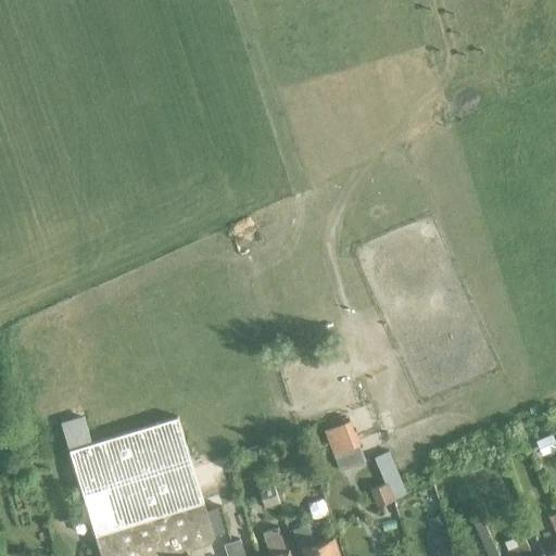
[(190,555),(189,548),(210,542),(214,535),(205,510),(177,417),(70,450),(101,555),(190,555)]
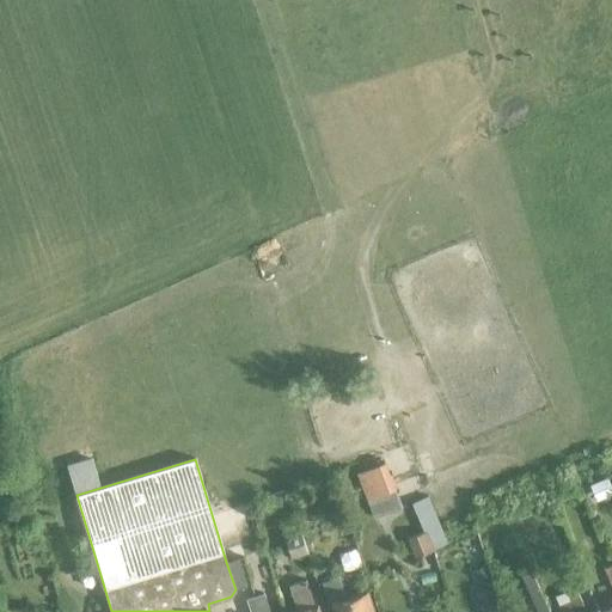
[(356,471),(373,515),(402,505),(385,460),(356,471)]
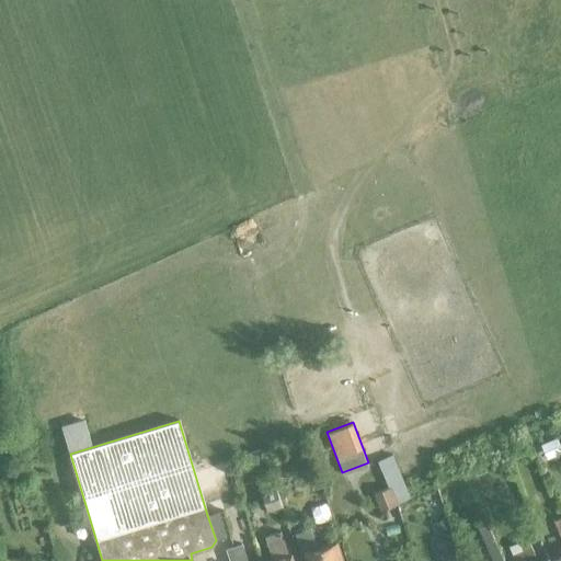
[(560,449),(556,438),(538,446),(545,460),(560,453),(560,449)]
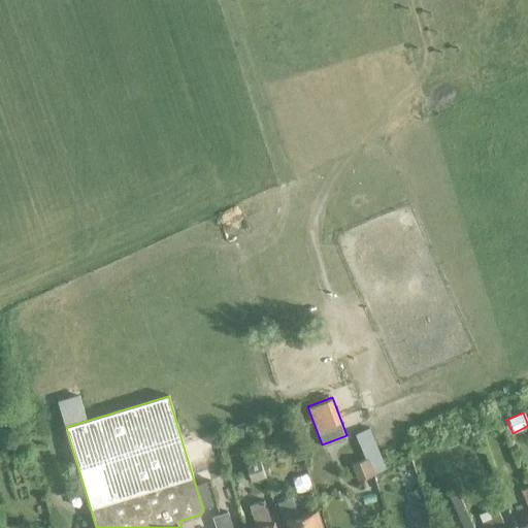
[(242,424),(228,429),(232,439),(245,435),(242,424)]
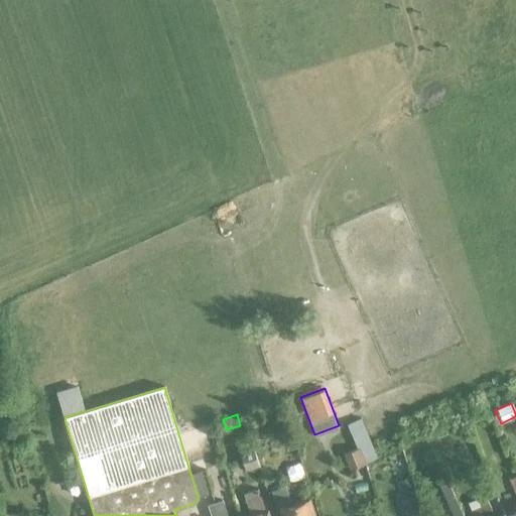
[(377,456),(361,416),(347,422),(358,448),(344,455),(350,468),(377,456)]
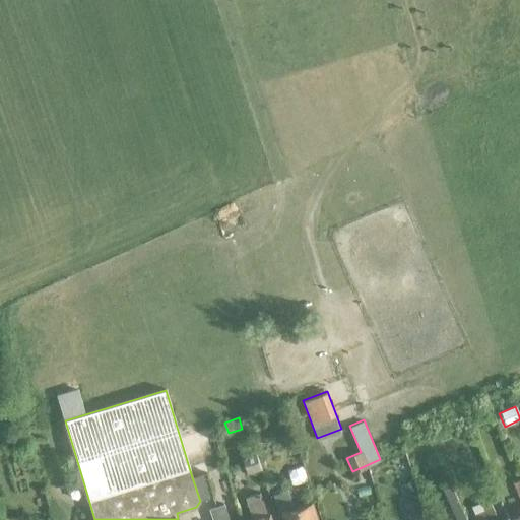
[(261,470),(255,452),(242,456),(247,474),(261,470)]
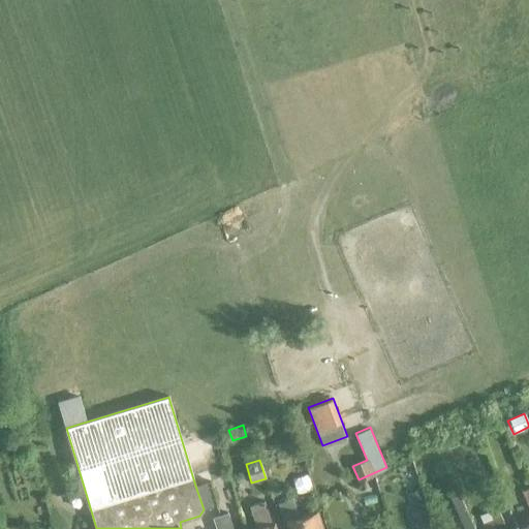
[(209,481),(195,486),(204,509),(216,505),(209,481)]
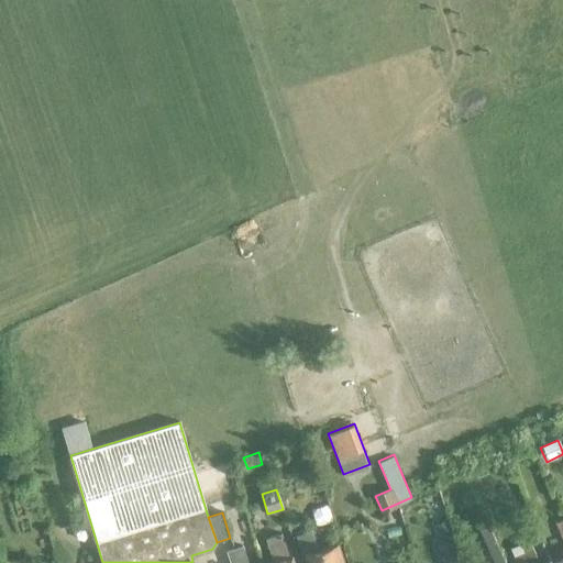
[(444,521),(437,525),(440,533),(449,530),(444,521)]
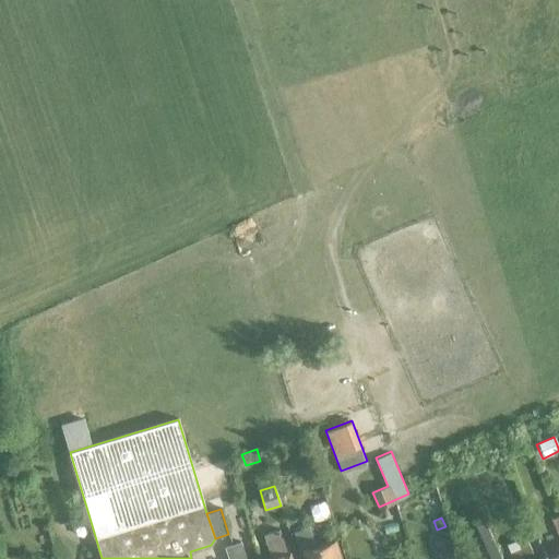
[(501,558),(484,522),(475,526),(489,558),(501,558)]
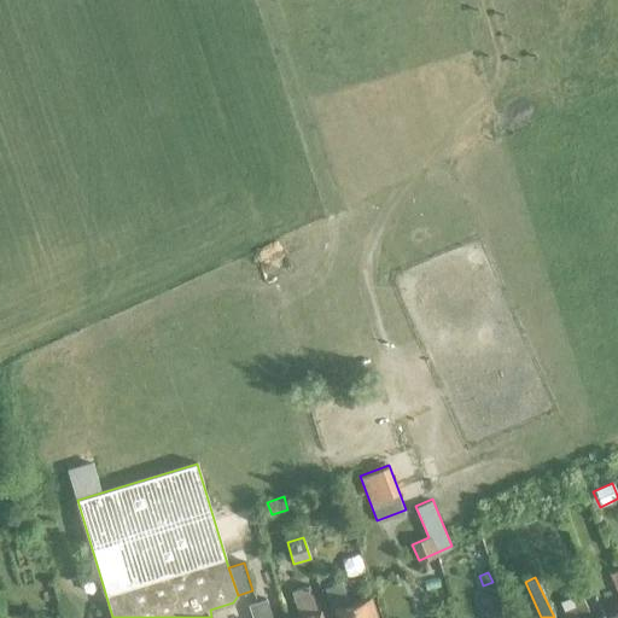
[(339,617),(374,617),(369,599),(349,606),(342,583),(325,588),(332,612),(338,611),(339,617)]
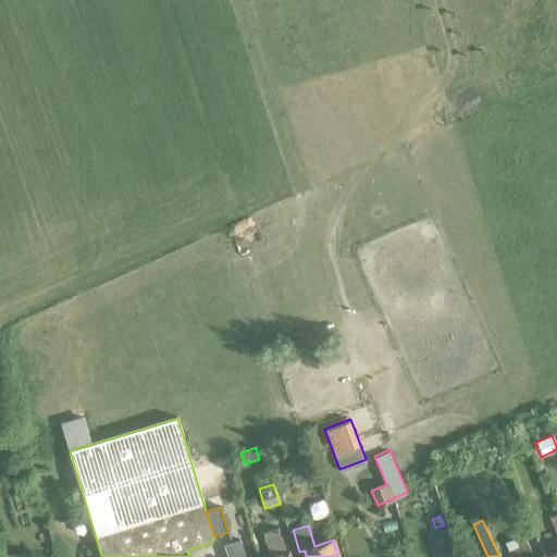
[(271,556),(287,556),(279,528),(264,532),(271,556)]
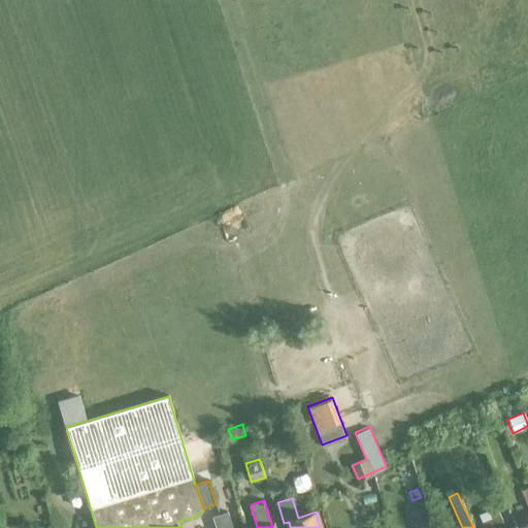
[(425,505),(409,510),(415,527),(430,527),(432,527),(425,505)]
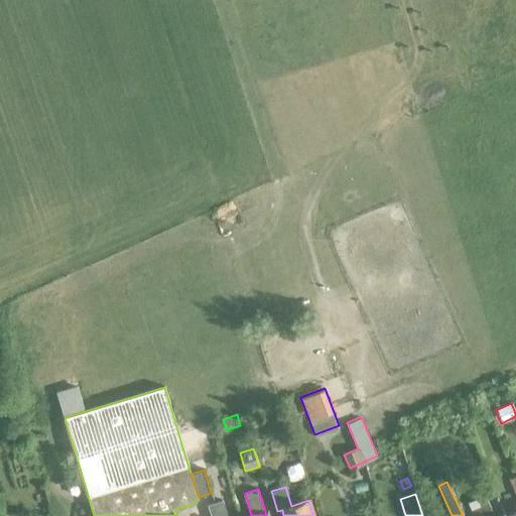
[(480,505),(484,515),(490,515),(493,515),(485,496),(477,499),(480,505)]
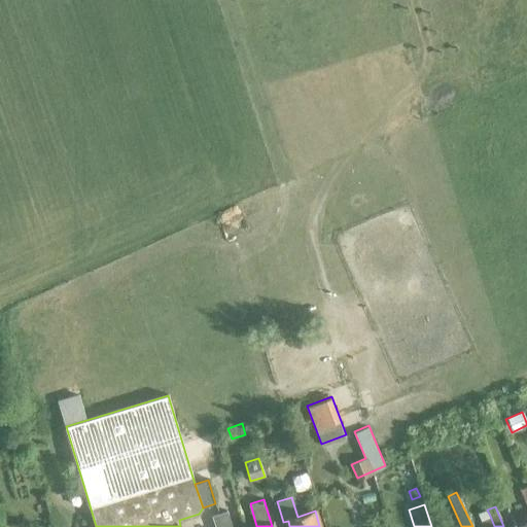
[(483,526),(494,526),(490,516),(487,510),(477,514),(483,526)]
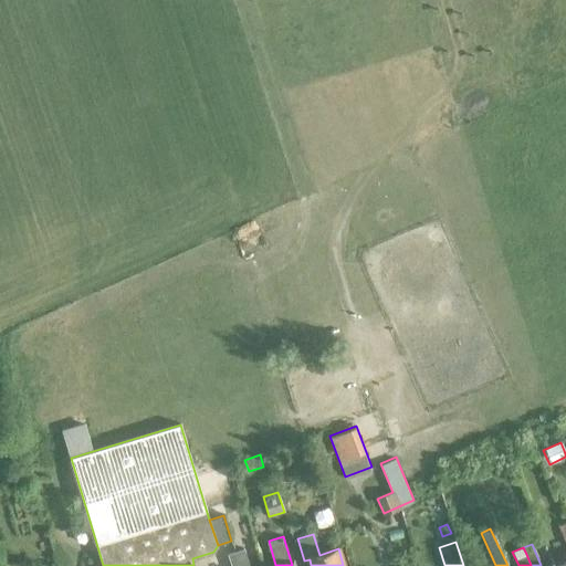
[(249,565),(243,548),(228,554),(231,565),(249,565)]
